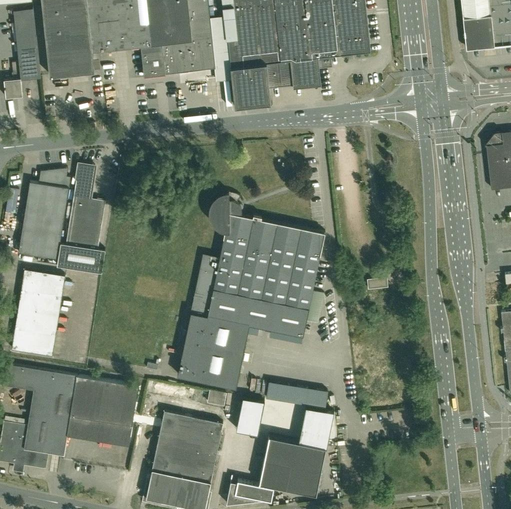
[(39,0),(48,76),(93,71),(91,52),(140,46),(144,76),(213,69),(205,0),(39,0)]
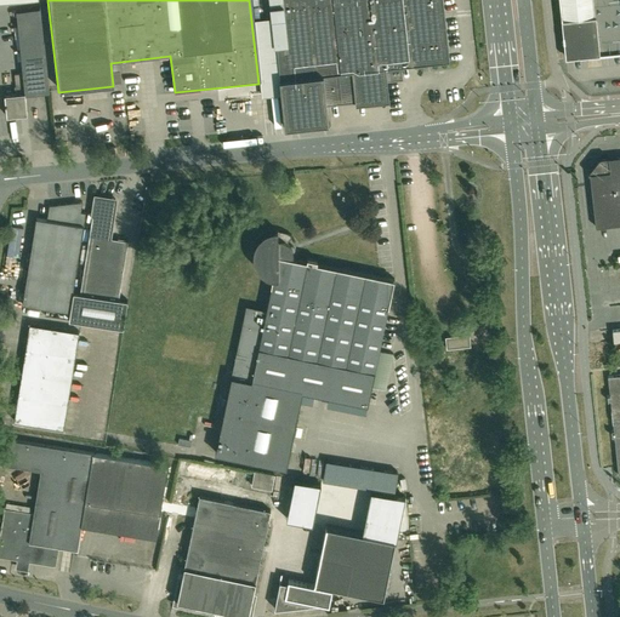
[(280,0),(286,50),(276,51),(279,81),(278,83),(283,131),(326,126),(325,108),(354,104),(353,90),(365,89),(364,73),(384,70),(386,85),(402,84),(399,69),(448,64),(441,0),(280,0)]
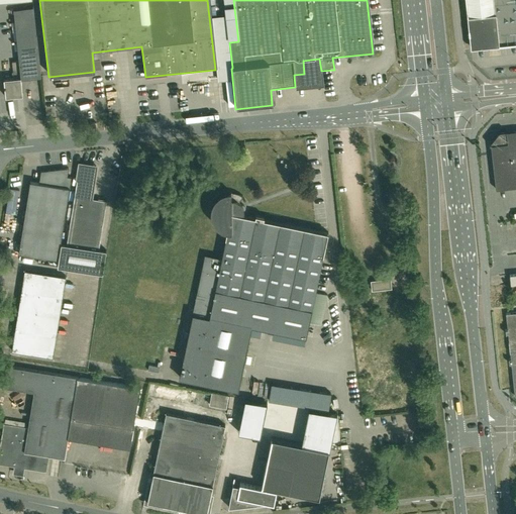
[(515,0),(463,0),(470,50),(515,45),(515,0)]
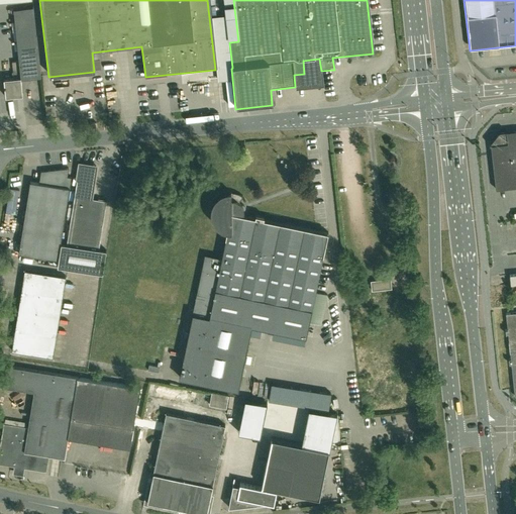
[(19,81),(40,79),(32,9),(12,11),(18,64),(19,74),(19,80),(19,81)]
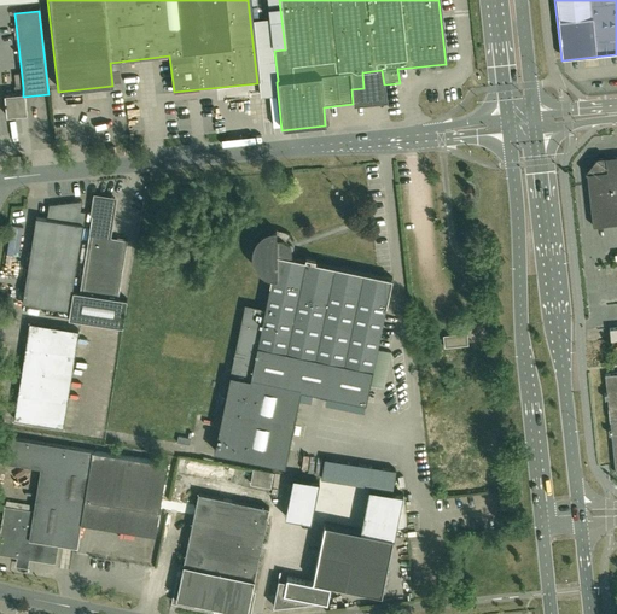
[(25,117),(23,97),(23,95),(4,98),(6,120),(25,117)]
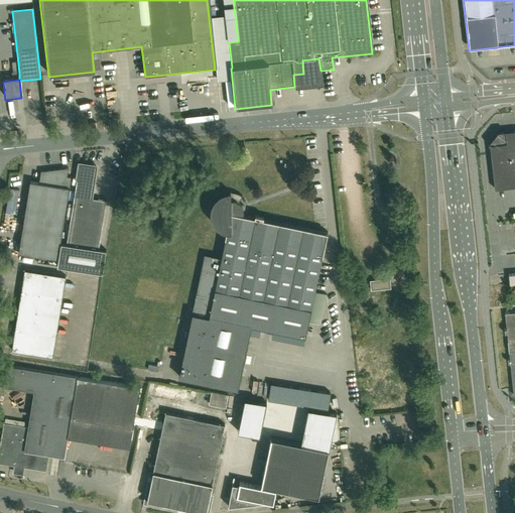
[(514,133),(505,134),(505,138),(502,139),(499,143),(492,143),(493,147),(489,148),(494,191),(514,188),(514,133)]
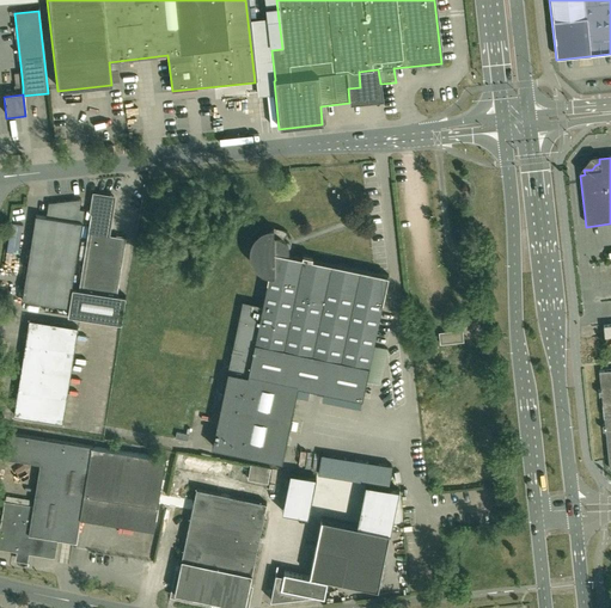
[(108,231),(112,201),(93,197),(78,293),(72,292),(67,319),(121,327),(126,300),(116,299),(124,241),(105,238),(107,229),(108,231)]
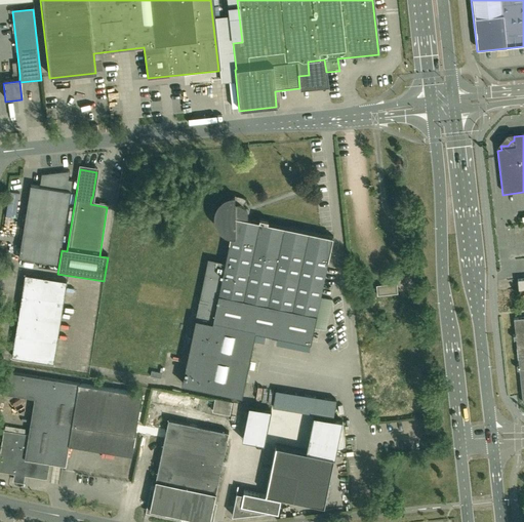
[(57,266),(71,183),(68,182),(69,173),(41,176),(39,189),(30,188),(18,259),(57,266)]
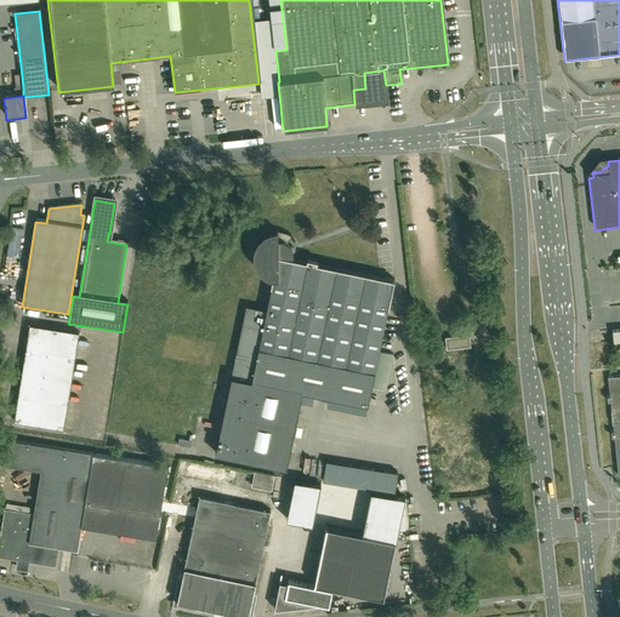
[(261,278),(263,279),(266,280),(267,281),(269,281),(271,281),(269,290),(265,313),(255,310),(245,309),(234,356),(214,457),(284,472),(301,394),(367,409),(387,312),(393,283),(316,267),(317,263),(306,261),(305,264),(291,261),(291,260),(291,258),(291,256),(291,255),(291,253),(290,252),(290,250),(289,249),(288,247),(286,246),(290,239),(288,238),(285,236),(283,235),(280,235),(277,234),(273,234),(269,235),(266,236),(263,238),(261,239),(260,240),(257,243),(256,245),(254,247),(252,250),(252,253),(252,257),(252,262),(254,267),(255,270),(256,273),(259,275),(261,278)]
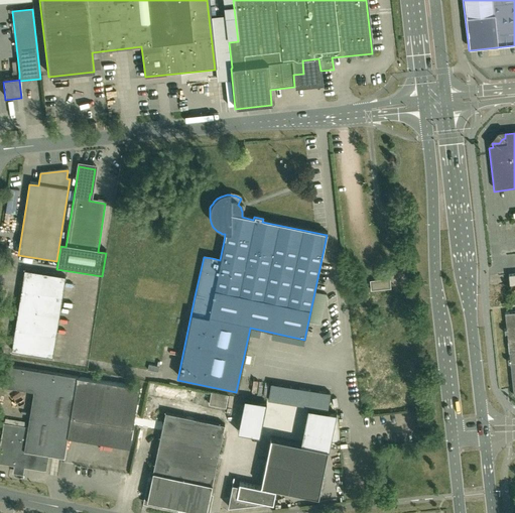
[(11,353),(51,359),(65,279),(24,272),(11,353)]
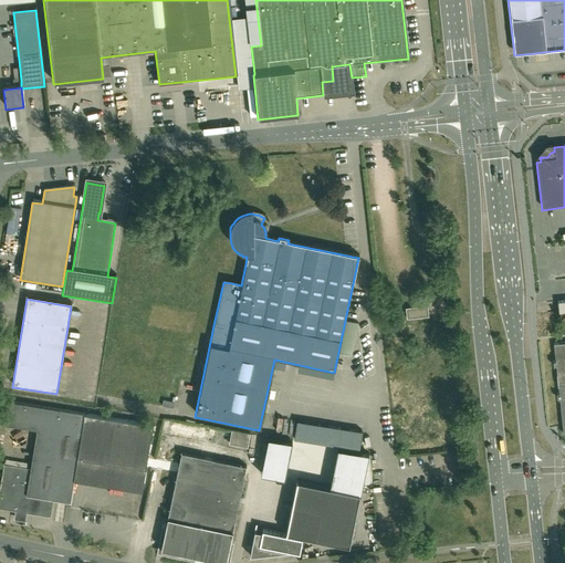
[(555,364),(553,364),(553,369),(555,369),(558,396),(556,397),(556,402),(560,402),(563,437),(564,437),(564,303),(557,304),(558,314),(564,313),(564,345),(553,346),(555,364)]
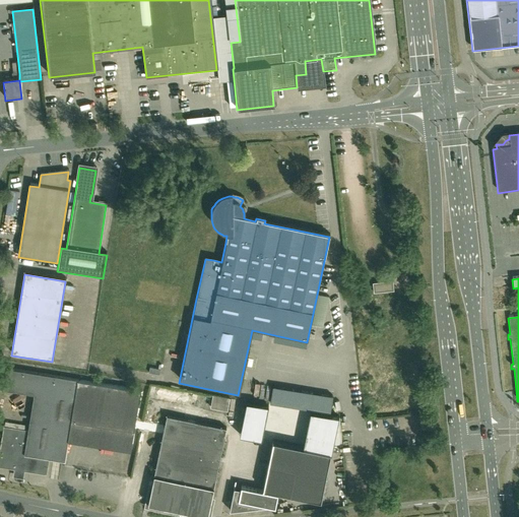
[(393,293),(392,283),(372,285),(373,295),(393,293)]
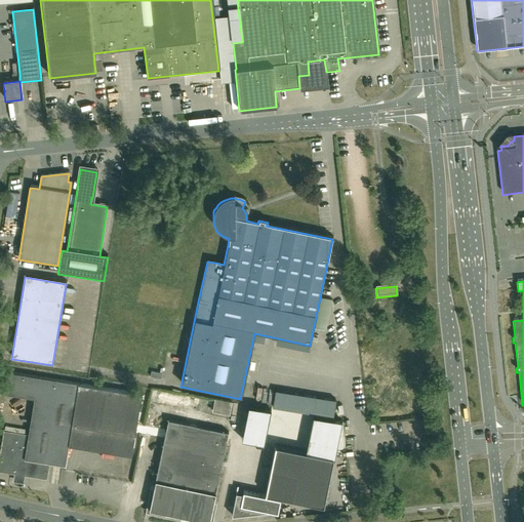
[(134,437),(140,396),(78,387),(78,386),(6,374),(3,395),(33,400),(28,437),(3,433),(0,450),(0,473),(46,481),(49,466),(65,468),(68,447),(131,457),(134,437)]
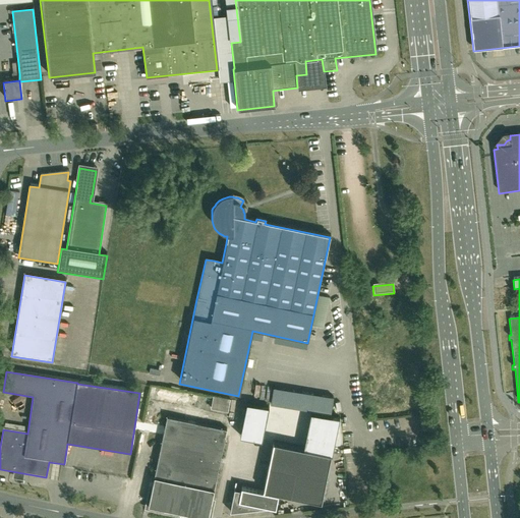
[(229,401),(212,398),(210,410),(227,413),(229,401)]
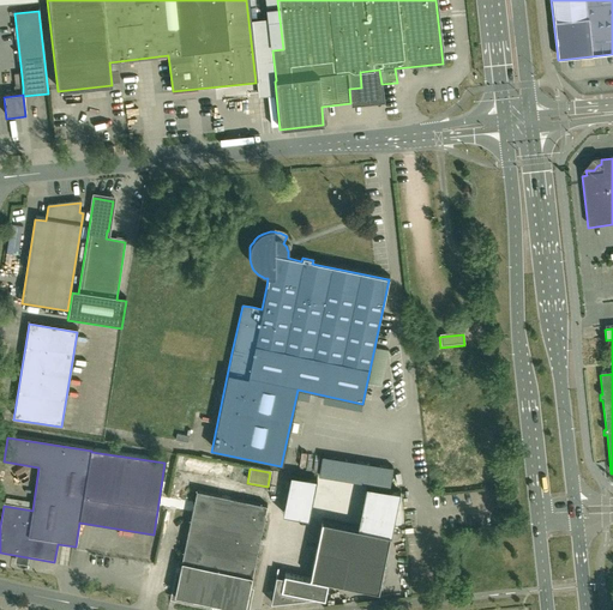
[(308,521),(316,483),(289,477),(282,517),(308,521)]
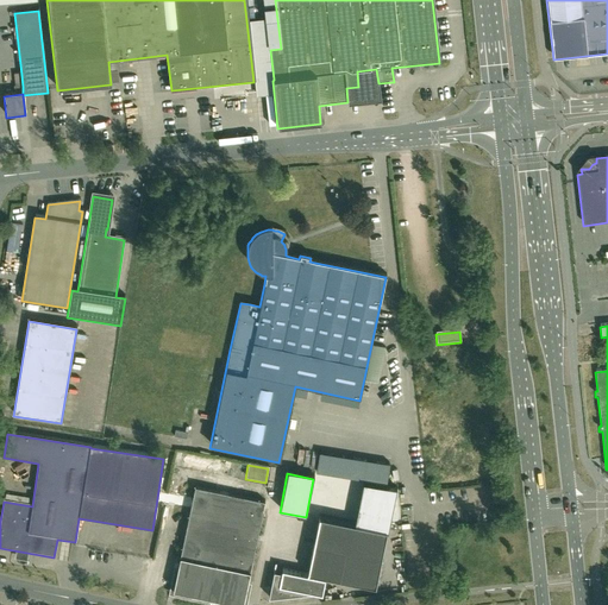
[(395,491),(362,485),(353,527),(387,533),(395,491)]
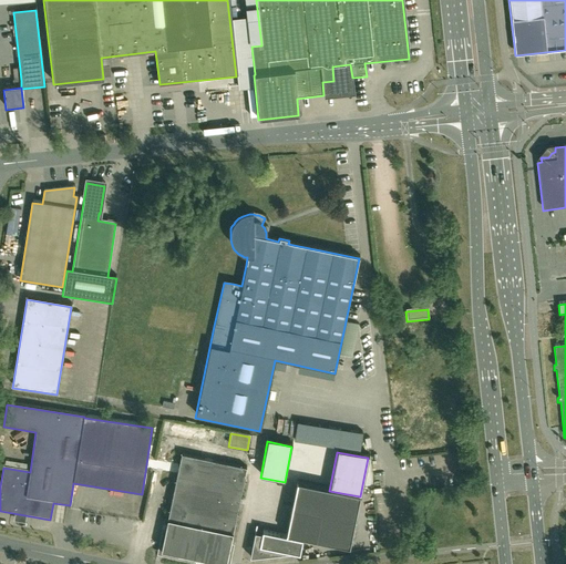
[(226,563),(240,496),(243,483),(246,469),(181,455),(172,496),(161,552),(196,559),(202,561),(214,563),(226,563)]
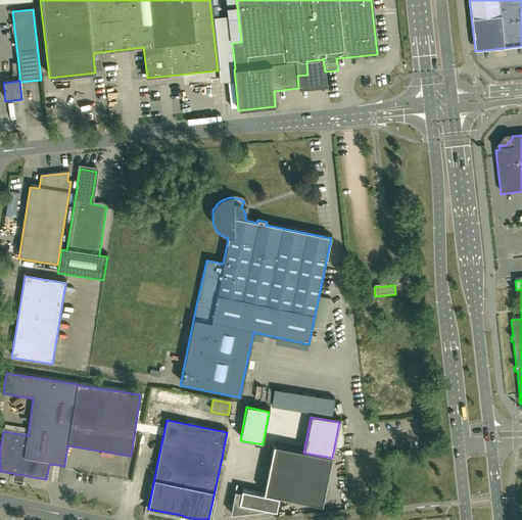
[(279,498),(322,506),(332,458),(303,453),(274,446),(264,495),(241,491),(241,493),(234,492),(230,516),(267,512),(267,511),(276,512),(279,498)]
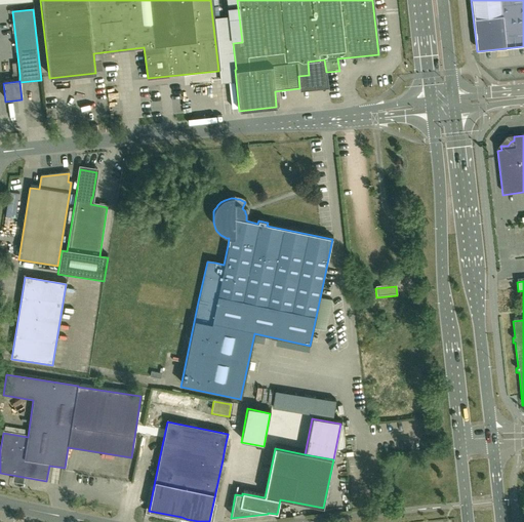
[(458,469),(447,469),(447,483),(459,483),(458,469)]
